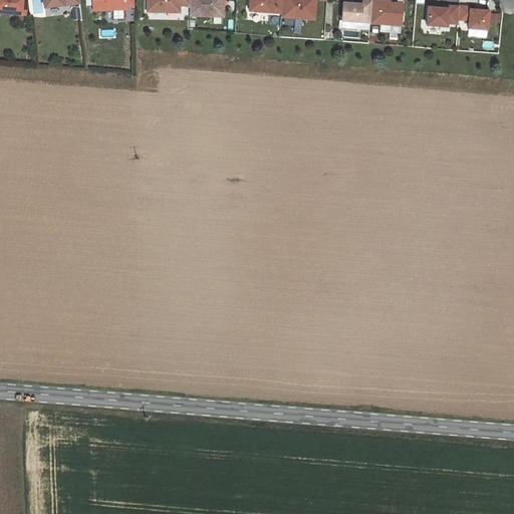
[(0,0),(0,13),(26,16),(26,0),(0,0)]
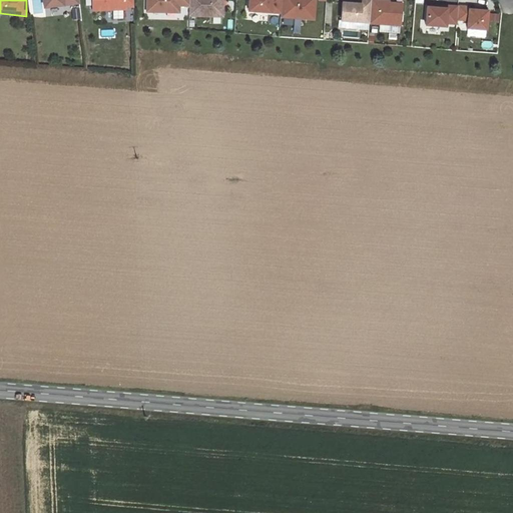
[(125,7),(133,6),(133,0),(91,0),(92,10),(125,9),(125,7)]
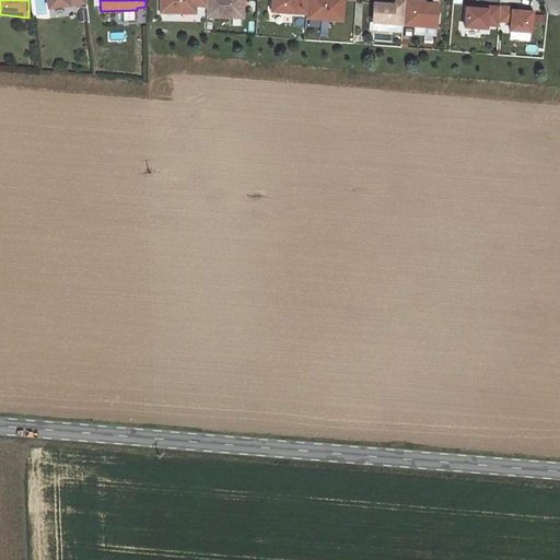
[(207,7),(206,0),(160,0),(160,13),(196,13),(196,6),(207,7)]
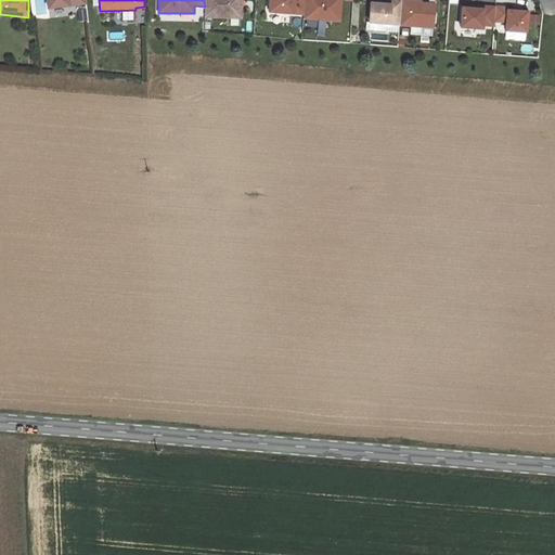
[(241,17),(241,0),(204,0),(205,7),(205,16),(241,17)]
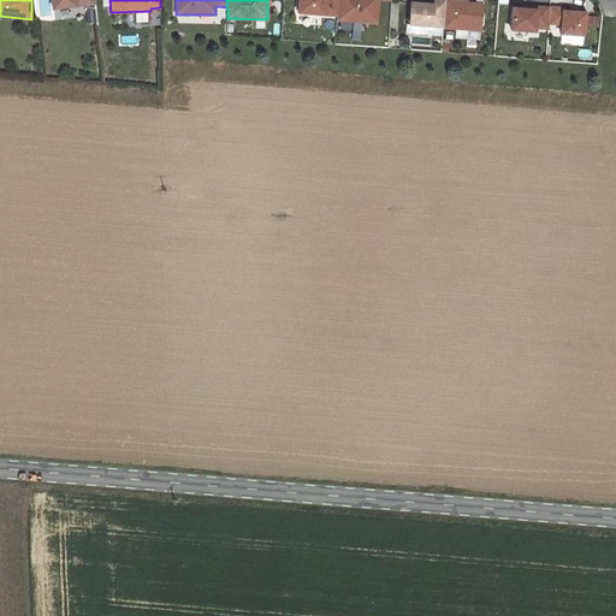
[(337,16),(338,0),(298,0),(298,12),(337,16)]
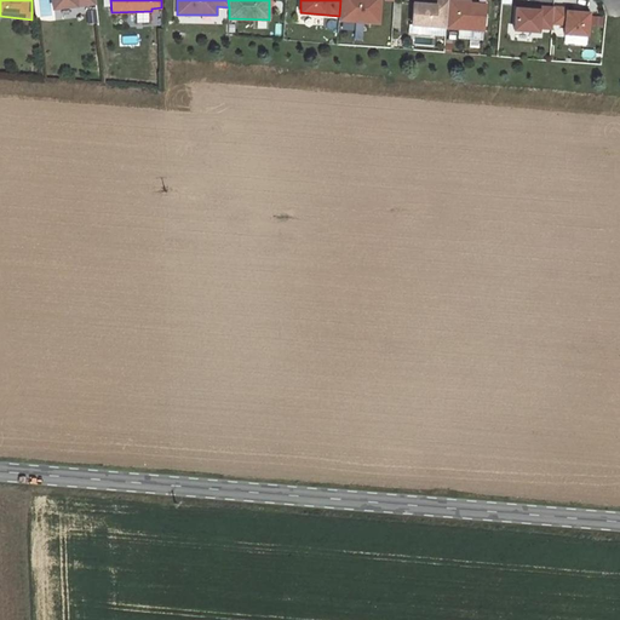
[(340,0),(339,16),(339,19),(344,21),(355,21),(379,23),(380,0),(340,0)]
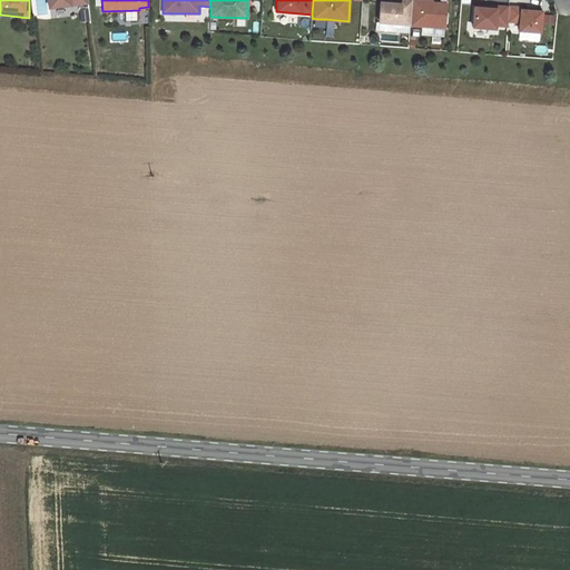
[(410,25),(412,0),(406,0),(402,0),(402,5),(395,5),(380,3),(379,22),(387,23),(397,23),(410,25)]
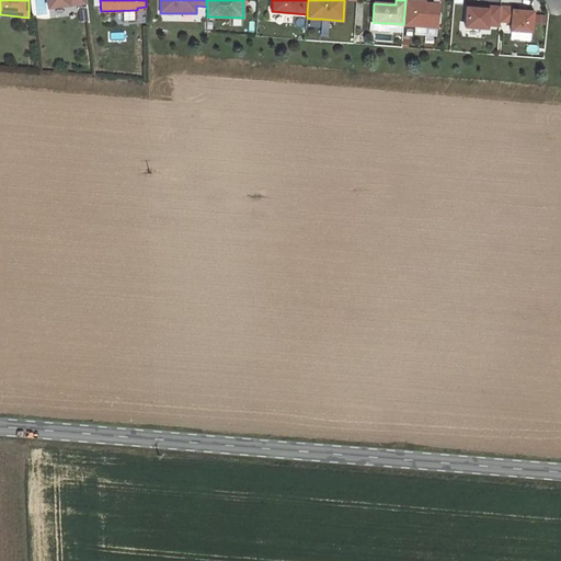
[(438,27),(441,4),(426,3),(426,1),(410,0),(404,0),(405,0),(403,24),(415,25),(425,26),(438,27)]
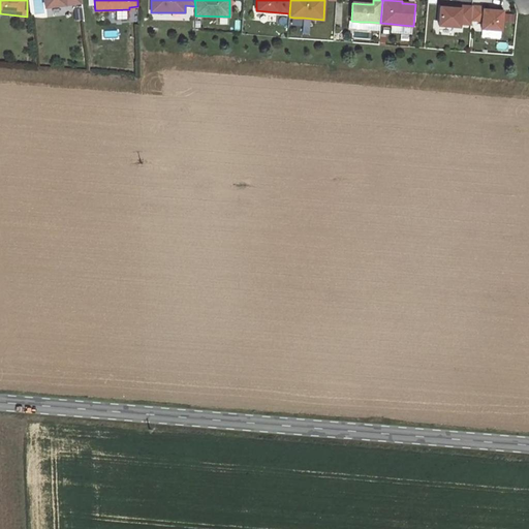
[(471,21),(472,7),(461,6),(460,8),(452,8),(440,7),(439,26),(460,28),(460,24),(471,25),(471,21)]
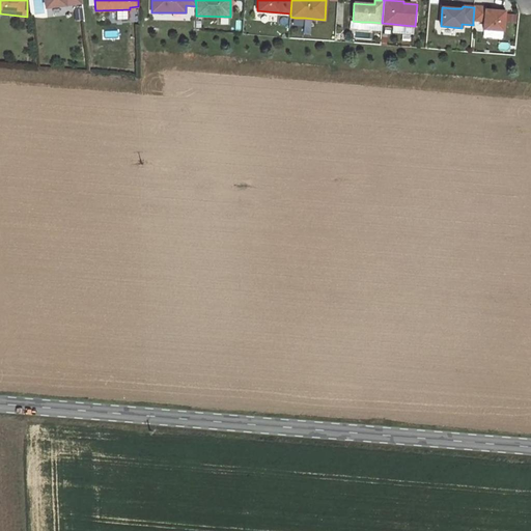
[(503,30),(504,11),(485,9),(485,7),(474,7),(473,21),(484,21),(483,29),(503,30)]
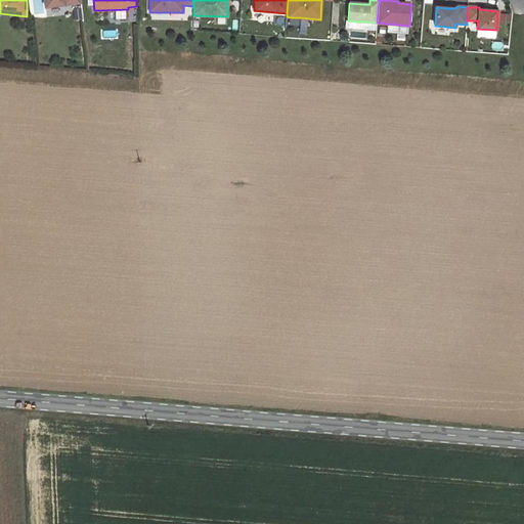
[(396,35),(397,25),(388,24),(387,34),(396,35)]
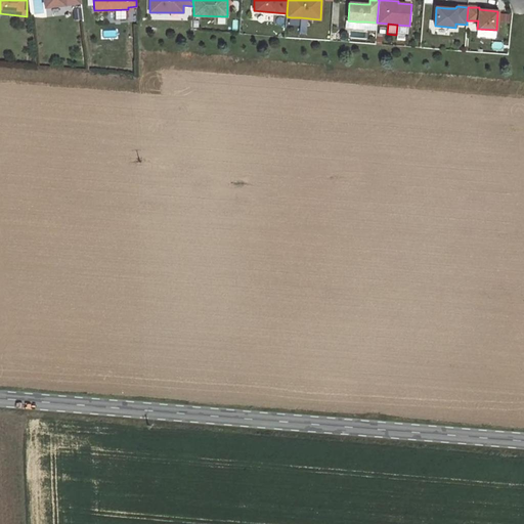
[(495,38),(496,30),(477,29),(477,36),(495,38)]
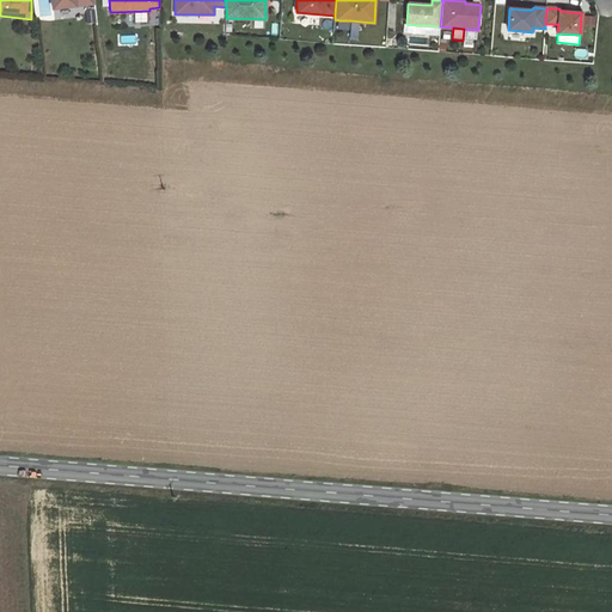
All buildings are outlined.
